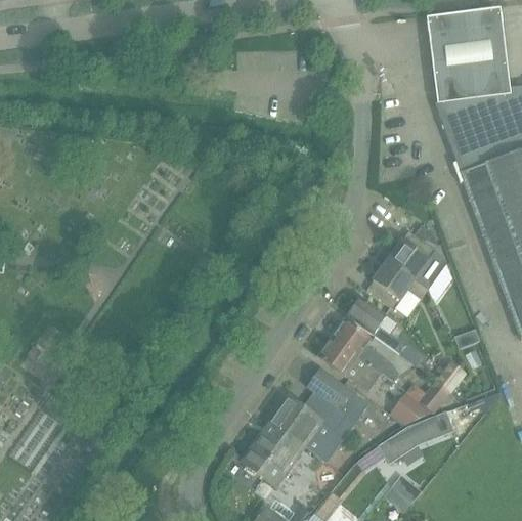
[(429,45),(436,103),(507,94),(509,91),(503,37),(498,8),(426,17),(429,45)]
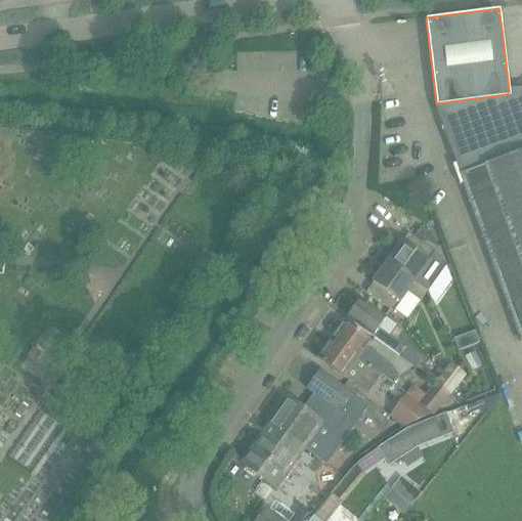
[(521,85),(512,87),(509,91),(507,94),(436,103),(472,201),(521,337),(521,85)]
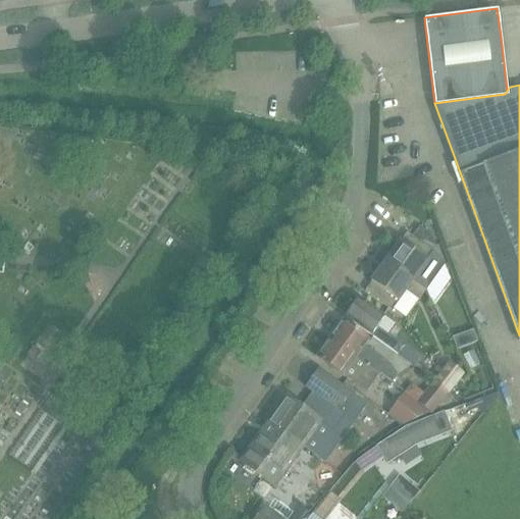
[(421,182),(430,180),(425,160),(417,162),(421,182)]
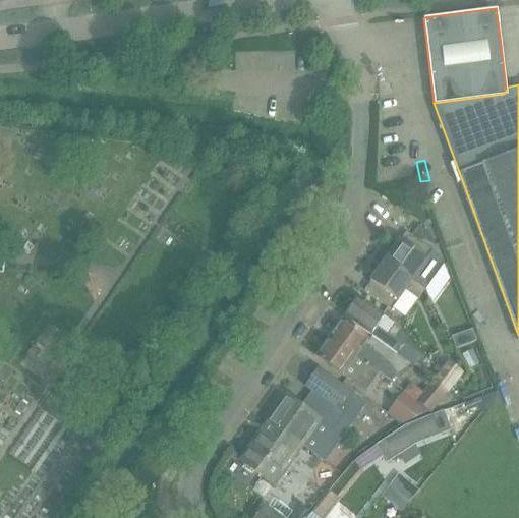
[(401,239),(386,259),(426,288),(434,279),(420,269),(427,259),(435,249),(434,248),(437,244),(434,233),(420,224),(413,234),(408,230),(401,239)]
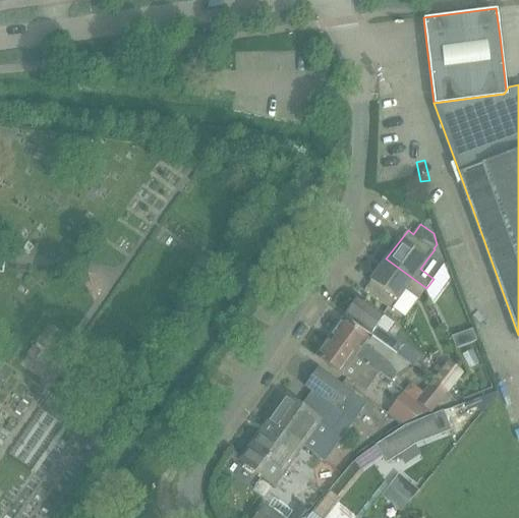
[(419,297),(426,288),(386,259),(371,279),(372,279),(365,288),(392,307),(398,298),(406,288),(419,297)]
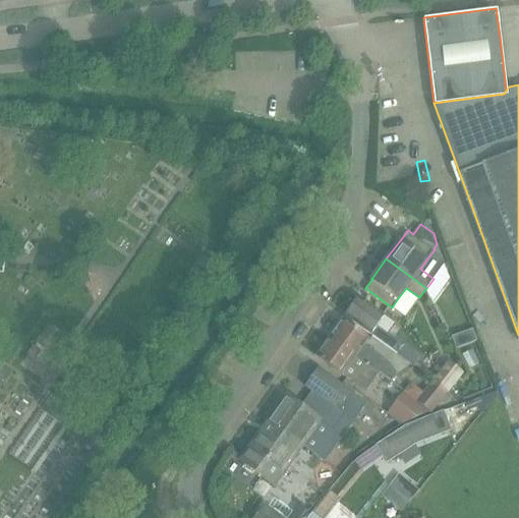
[(385,314),(377,308),(359,296),(346,314),(363,327),(413,364),(419,355),(378,325),(385,314)]
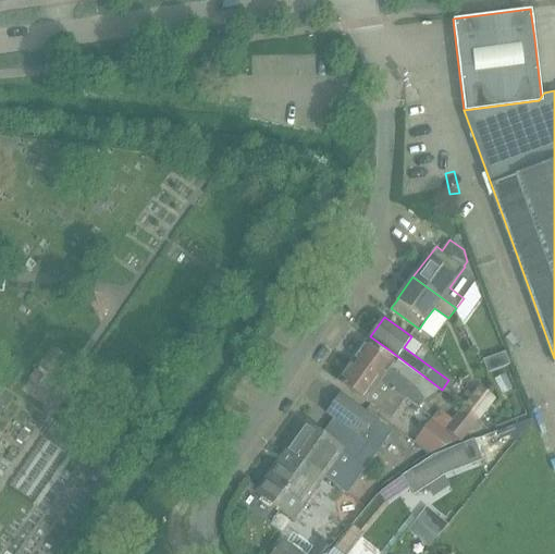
[(403,398),(405,395),(419,405),(426,397),(418,388),(414,383),(391,367),(395,359),(368,340),(352,362),(403,398)]
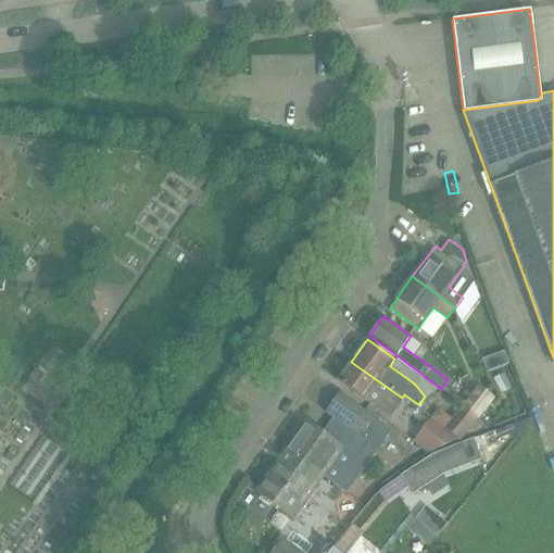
[(339,378),(357,391),(390,415),(402,398),(351,362),(339,378)]
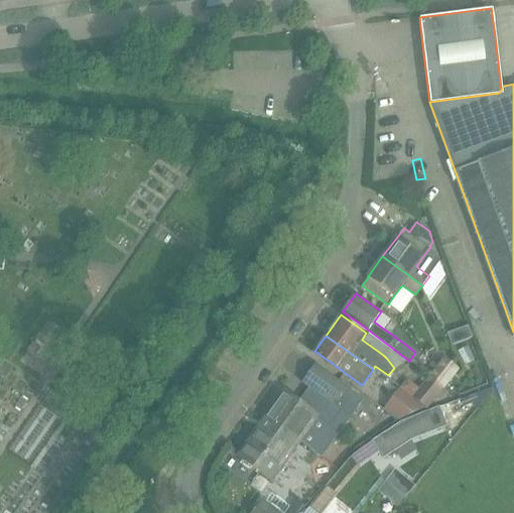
[(444,355),(435,367),(448,384),(462,367),(444,355)]
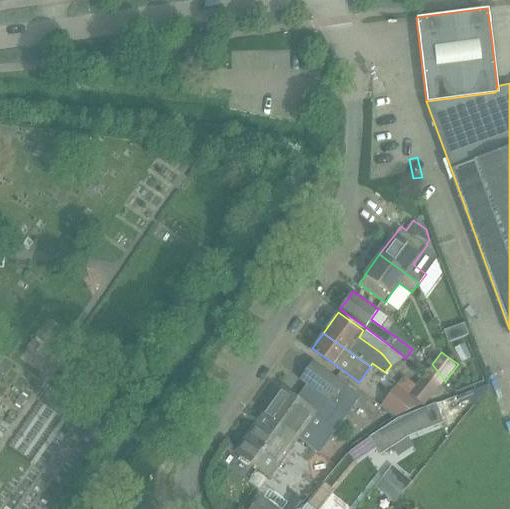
[(308,383),(297,398),(283,388),(238,452),(271,475),(298,436),(318,450),(335,427),(338,429),(352,409),(368,420),(375,409),(357,396),(358,395),(355,393),(359,388),(354,385),(346,396),(340,392),(346,383),(314,360),(301,378),(308,383)]
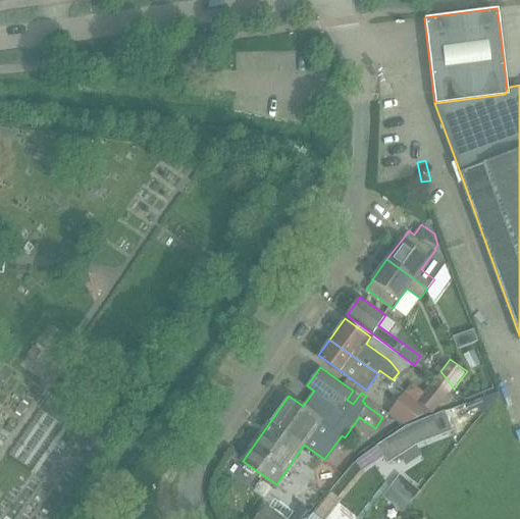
[(440,371),(432,382),(448,394),(451,391),(452,392),(454,388),(440,371)]
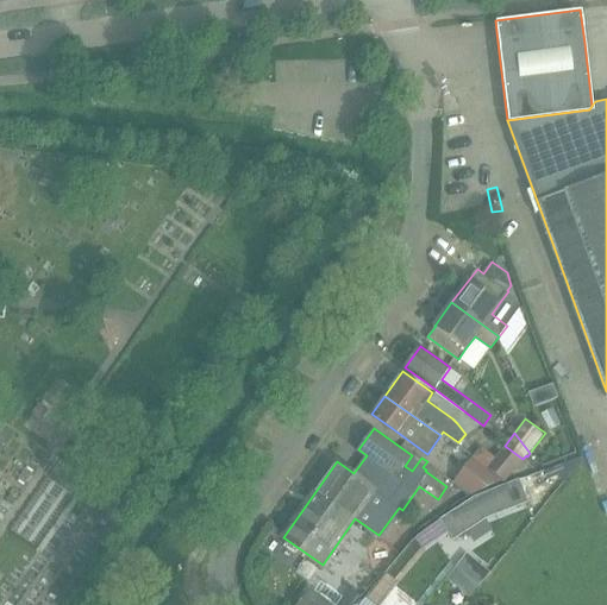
[(474,455),(471,458),(504,480),(505,479),(507,481),(523,459),(505,446),(489,467),(474,455)]
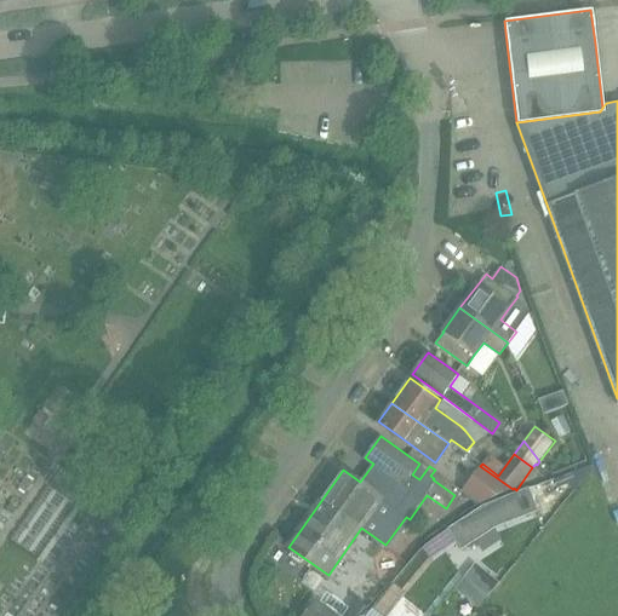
[(463,489),(484,504),(513,489),(480,466),(463,489)]
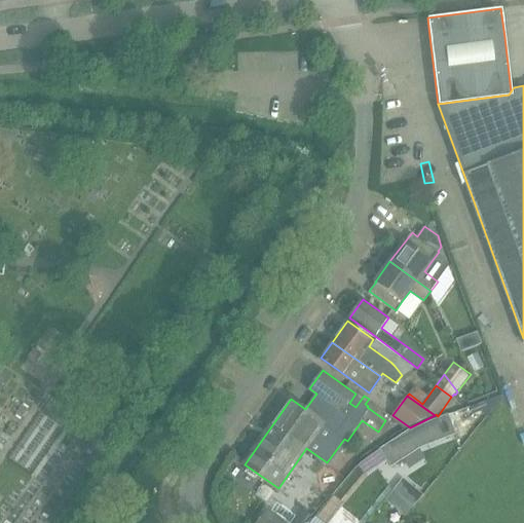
[(410,427),(380,447),(391,465),(419,447),(456,433),(448,413),(410,427)]
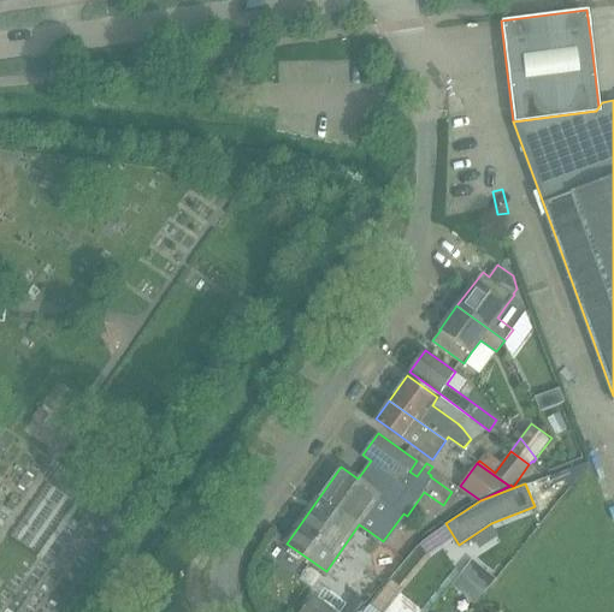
[(462,571),(486,590),(494,583),(470,563),(462,571)]
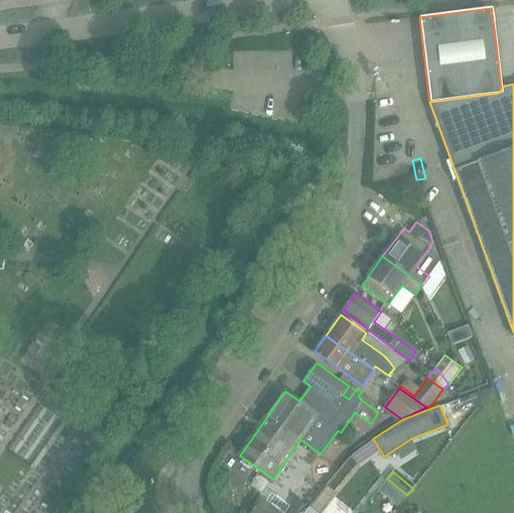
[(407,495),(387,479),(379,490),(398,506),(407,495)]
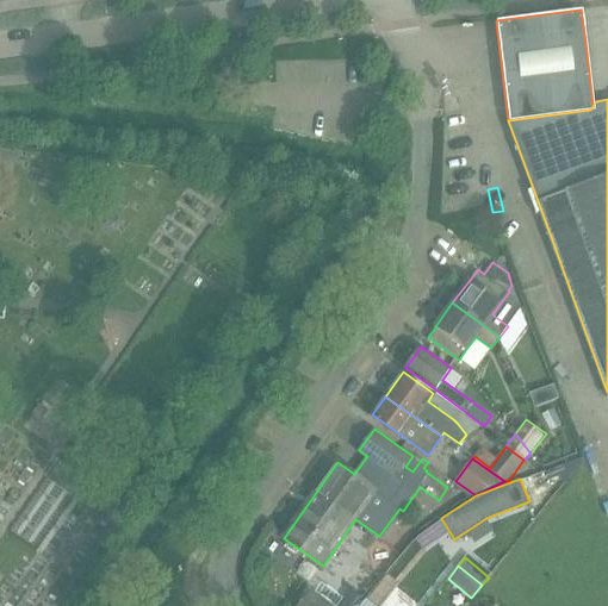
[(334,605),(311,589),(299,605),(334,605)]
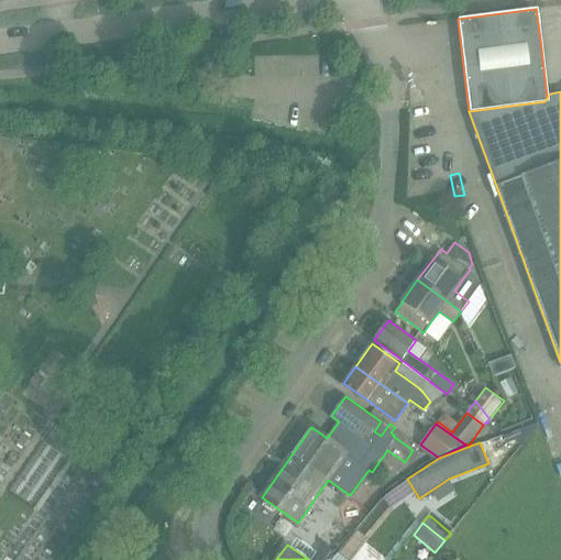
[(332,553),(327,559),(351,559),(339,550),(334,555),(332,553)]
